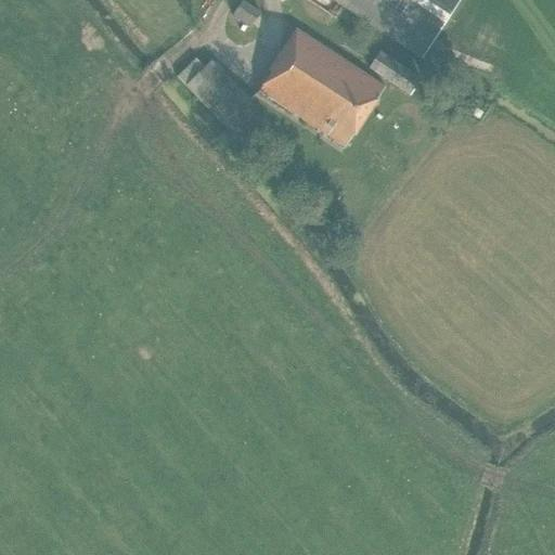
[(333,0),(423,59),(461,0),(333,0)]
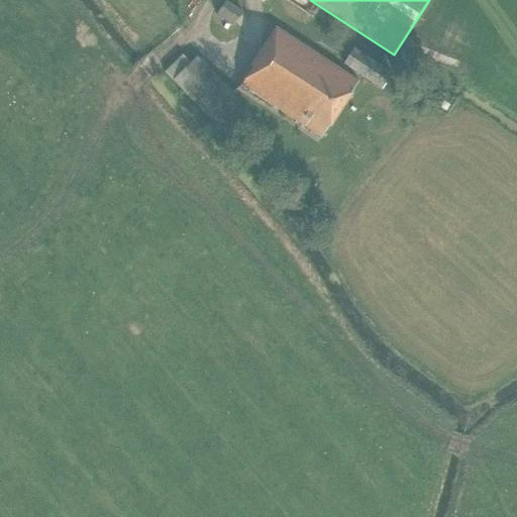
[(242,13),(225,1),(216,15),(232,27),(242,13)]
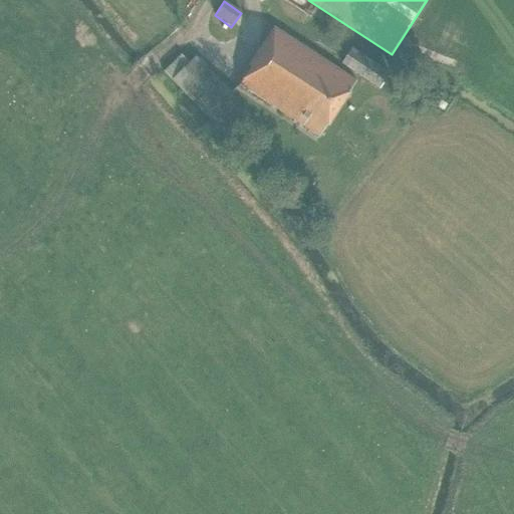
[(250,67),(251,68),(240,84),(319,138),(356,82),(274,27),(250,67)]
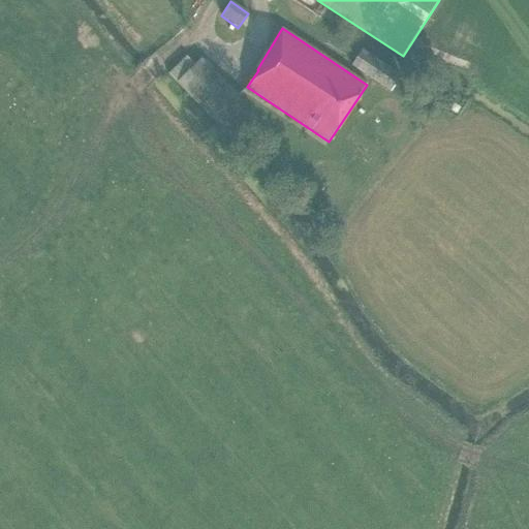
[(401,78),(362,52),(350,66),(392,93),(401,78)]
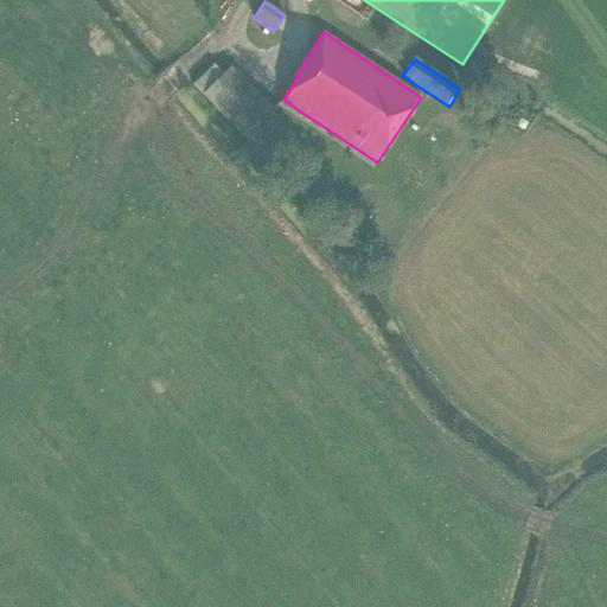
[(203,95),(272,166),(293,144),(267,117),(273,110),(231,68),(223,75),(215,65),(193,85),(203,95)]
